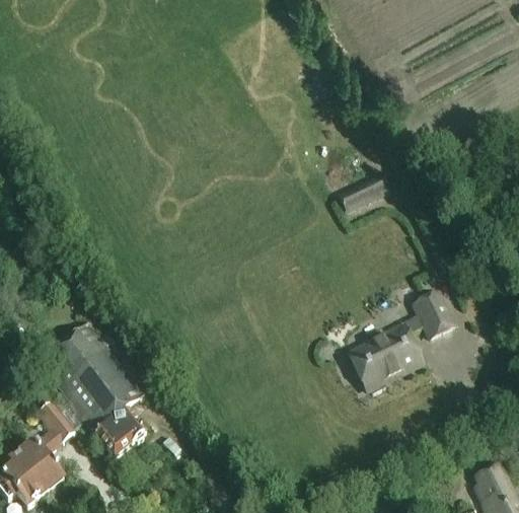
[(382,173),(338,195),(348,214),(391,193),(382,173)]
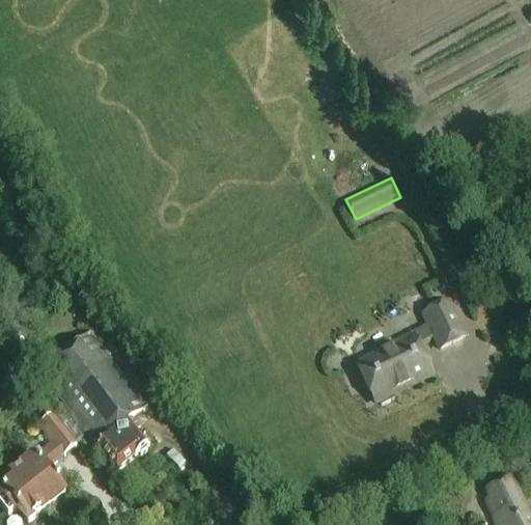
[(373,343),(376,352),(357,362),(374,399),(379,397),(381,402),(394,395),(392,391),(430,371),(416,342),(434,334),(439,346),(465,333),(448,299),(423,311),(428,322),(391,340),(389,336),(373,343)]
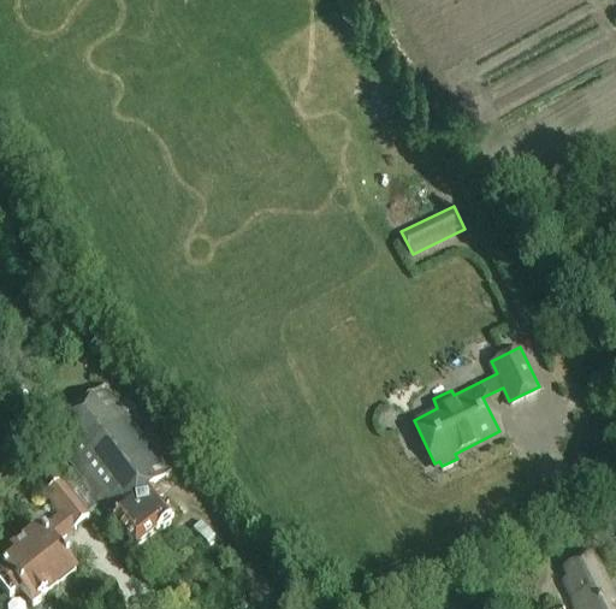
[(171,471),(105,385),(47,429),(136,544),(173,515),(152,485),(171,471)]
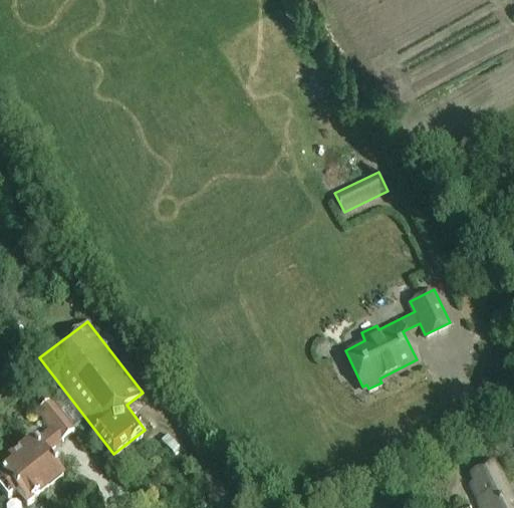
[(2,471),(5,474),(0,477),(0,485),(7,495),(16,489),(27,503),(62,475),(44,452),(74,429),(50,398),(37,408),(50,425),(9,457),(14,462),(2,471)]
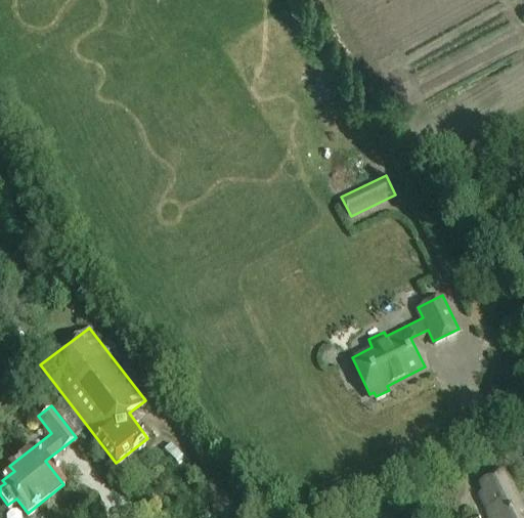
[(484,488),(480,491),(491,515),(488,516),(489,517),(523,517),(523,503),(521,505),(504,469),(480,481),(484,488)]
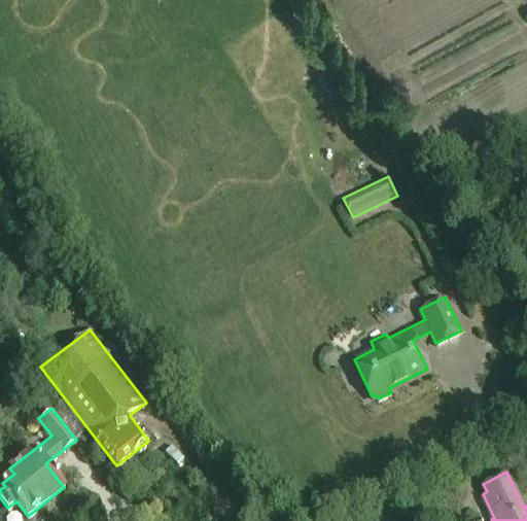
All buildings are outlined.
